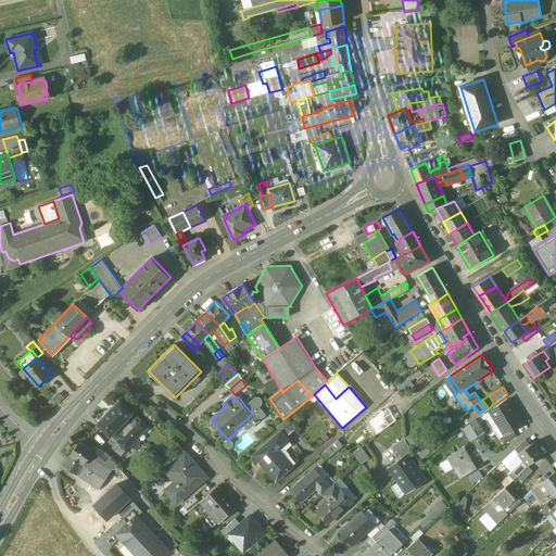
[(257,397),(245,406),(252,414),(257,421),(266,414),(260,406),(263,404),(263,401),(261,397),(257,397)]
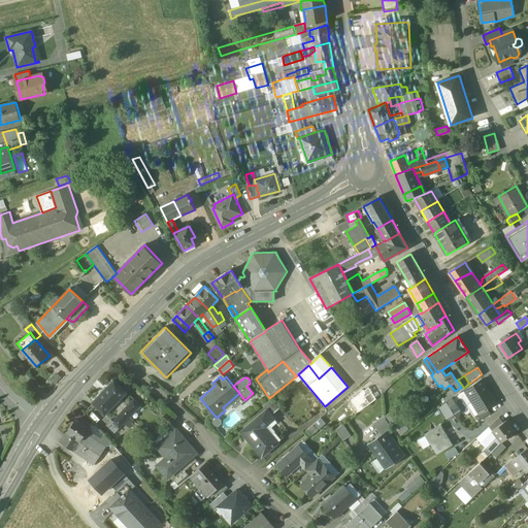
[(127,392),(113,380),(103,391),(117,403),(127,392)]
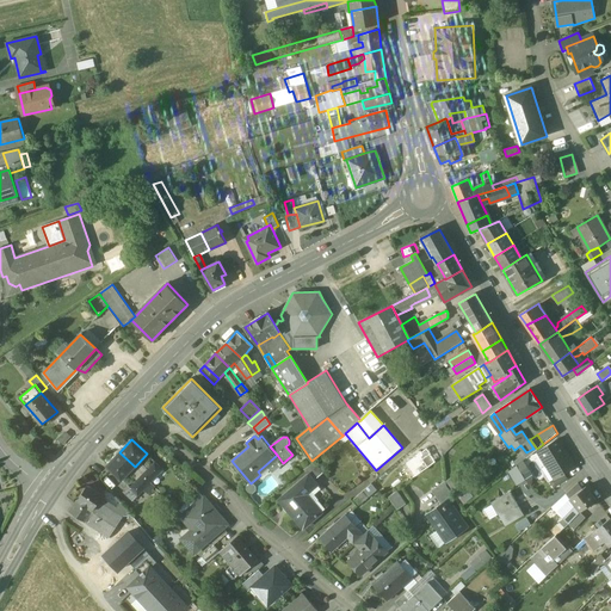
[(559,439),(538,451),(547,466),(548,464),(556,477),(565,473),(575,466),(559,439)]
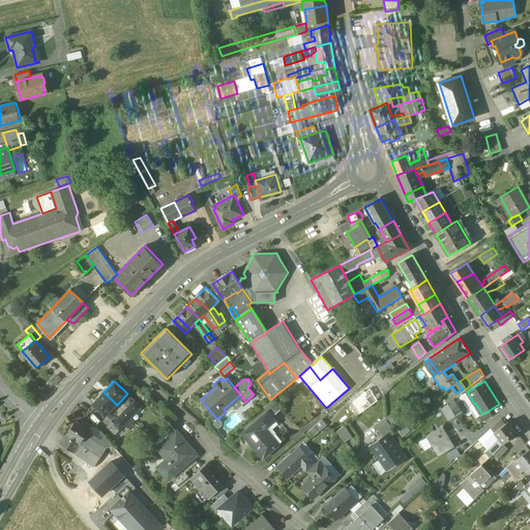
[(365,391),(360,395),(361,396),(352,403),(360,414),(378,401),(373,394),(374,394),(371,389),(365,392),(365,391)]
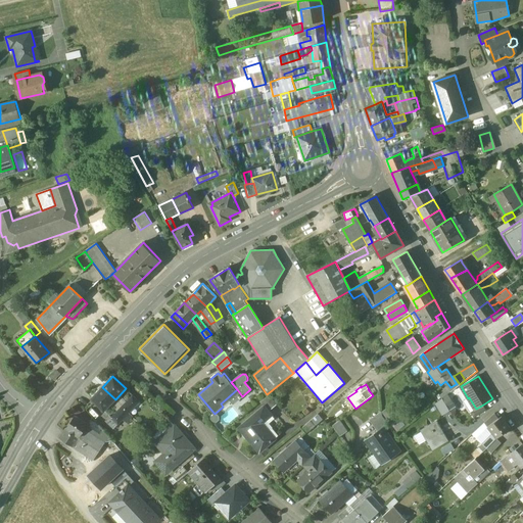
[(115,399),(102,387),(92,398),(104,411),(115,399)]
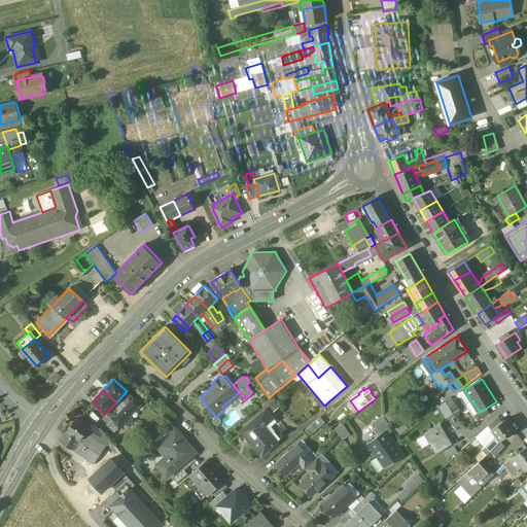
[(129,392),(113,409),(118,413),(134,396),(129,392)]
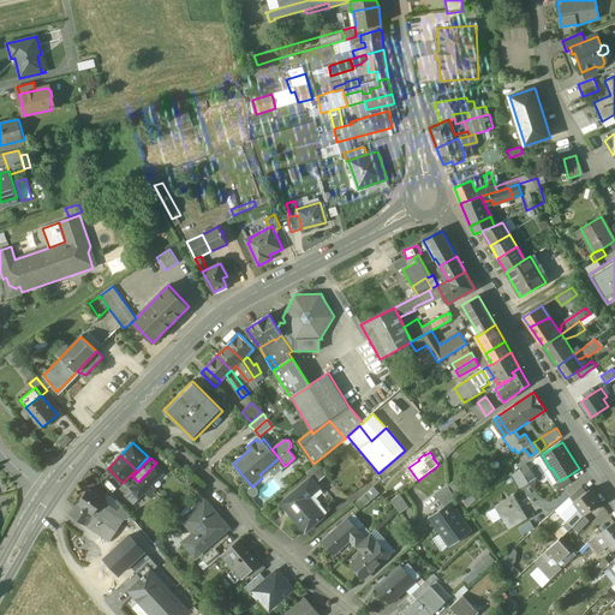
[(279,458),(268,467),(274,475),(285,466),(279,458)]
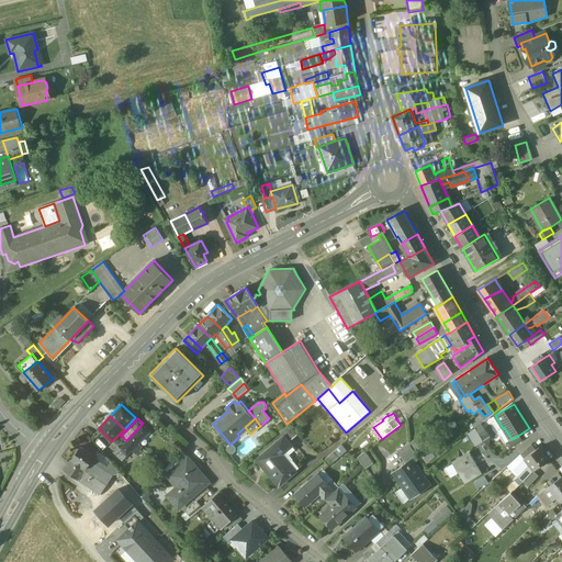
[(483,440),(490,437),(482,422),(475,424),(483,440)]
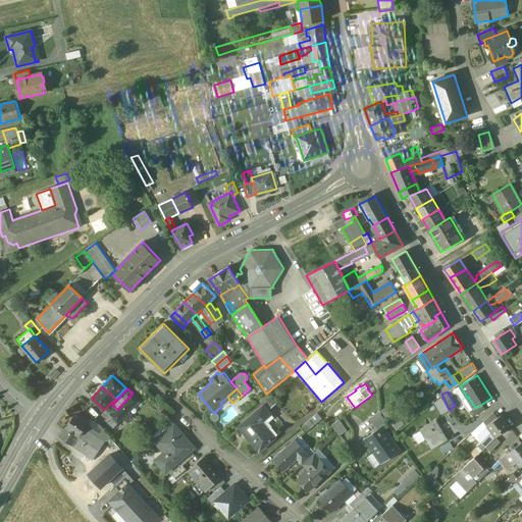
[(268,394),(260,401),(264,406),(264,405),(266,408),(268,406),(270,409),(276,404),(268,394)]
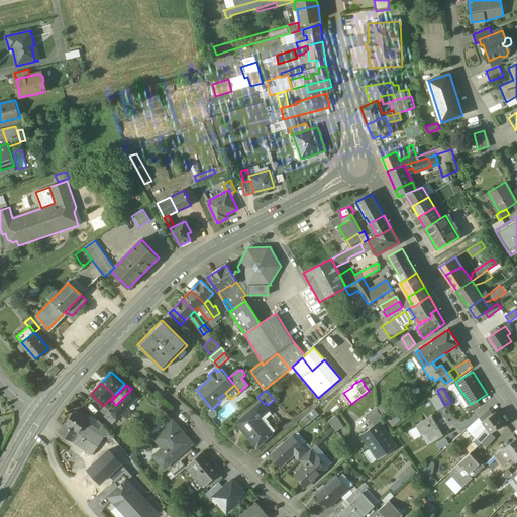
[(131,391),(121,402),(127,407),(137,397),(131,391)]
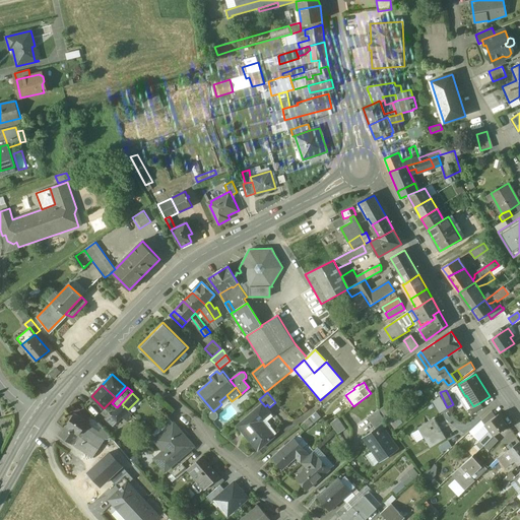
[(447,408),(440,396),(434,401),(441,412),(447,408)]
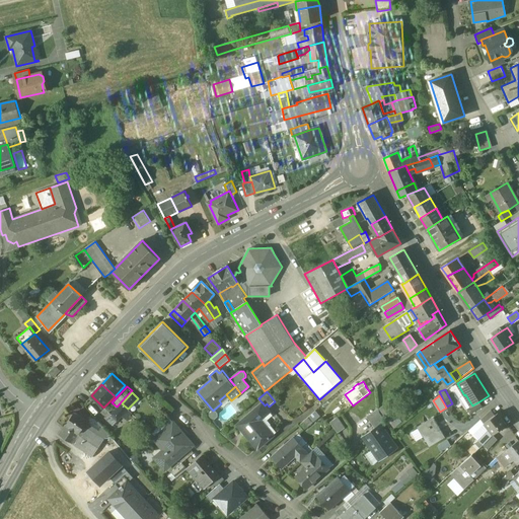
[(472,405),(466,409),(470,415),(483,408),(479,401),(472,405)]
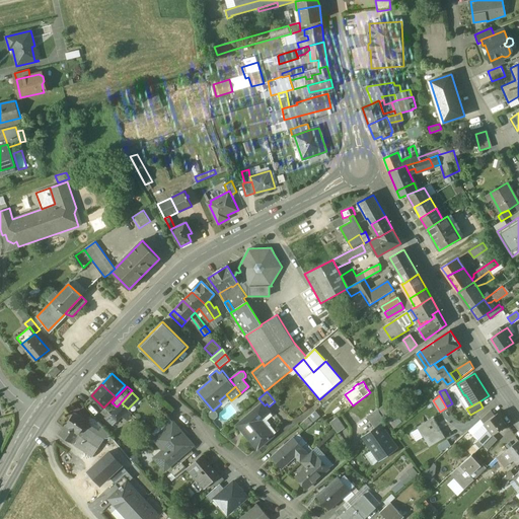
[(263,403),(237,425),(257,449),(275,435),(268,427),(271,424),(265,417),(271,412),(265,405),(263,402),(263,403)]
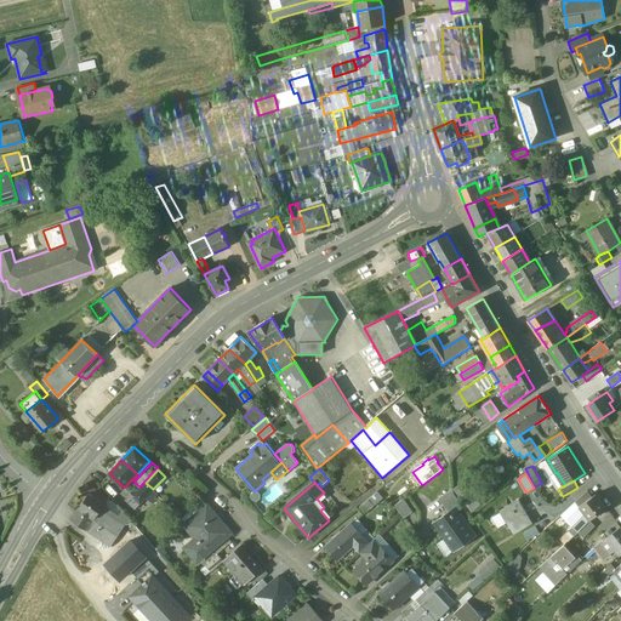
[(146,483),(134,496),(140,502),(146,496),(153,489),(146,483)]
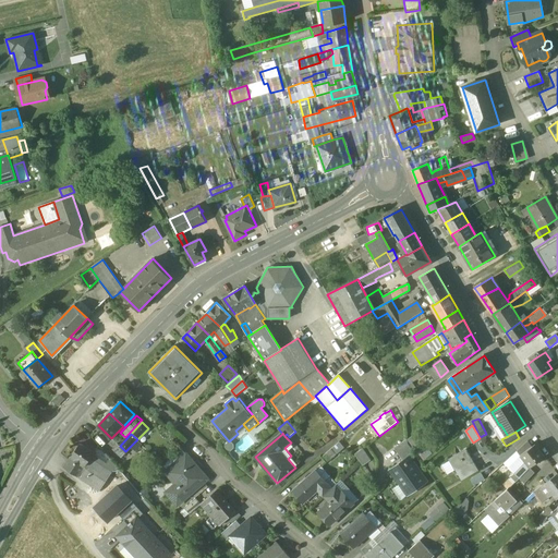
[(142,444),(137,439),(131,446),(135,450),(142,444)]
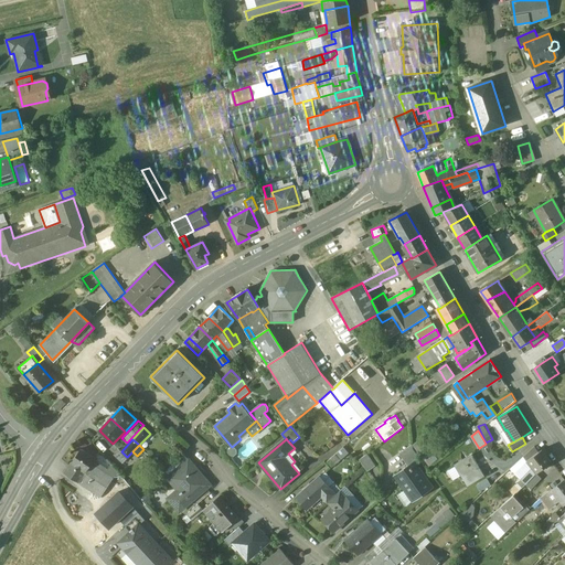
[(413,445),(400,454),(407,465),(418,457),(413,449),(413,445)]
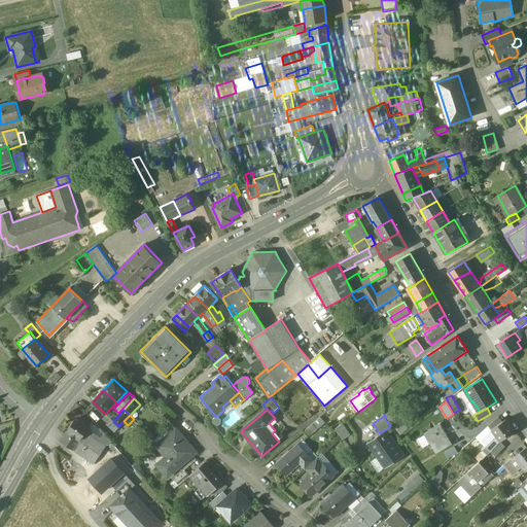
[(320,417),(313,424),(317,429),(325,423),(320,417)]
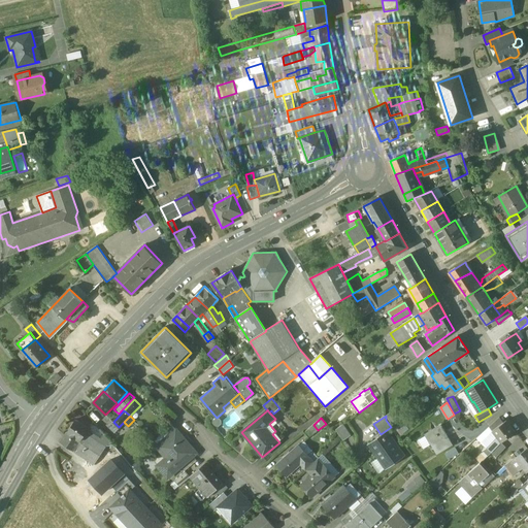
[(499,418),(489,427),(492,431),(503,422),(499,418)]
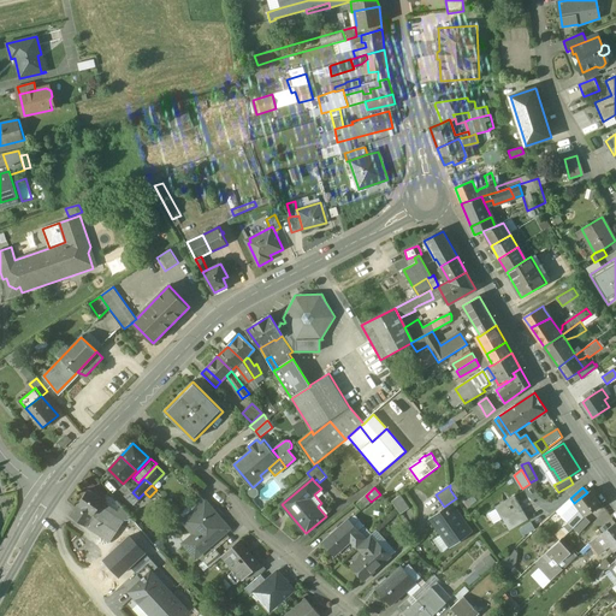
[(107,502),(90,490),(80,504),(86,509),(83,513),(92,517),(100,505),(102,508),(107,502)]
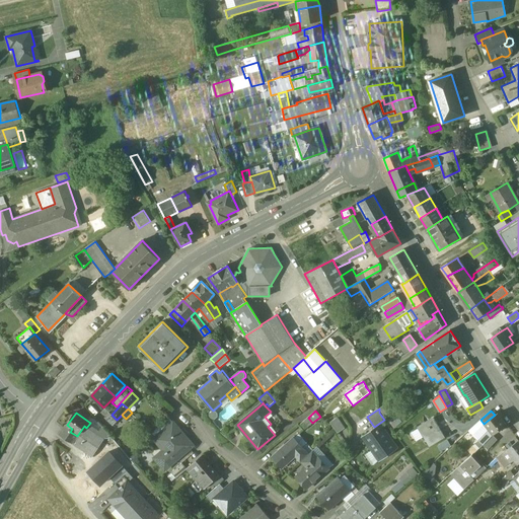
[(112,415),(108,413),(103,418),(112,425),(117,420),(112,415)]
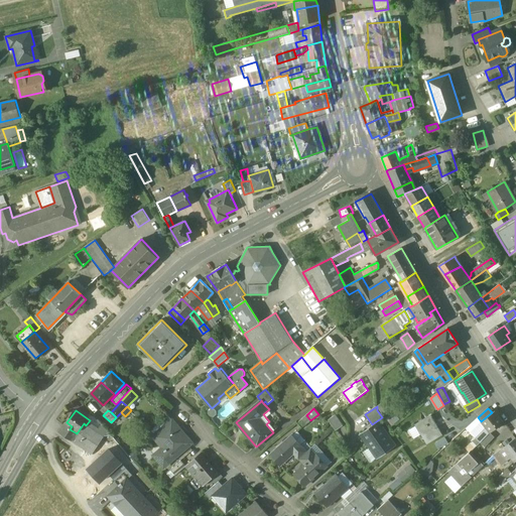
[(492,412),(481,421),(486,427),(490,431),(503,421),(495,410),(492,412)]
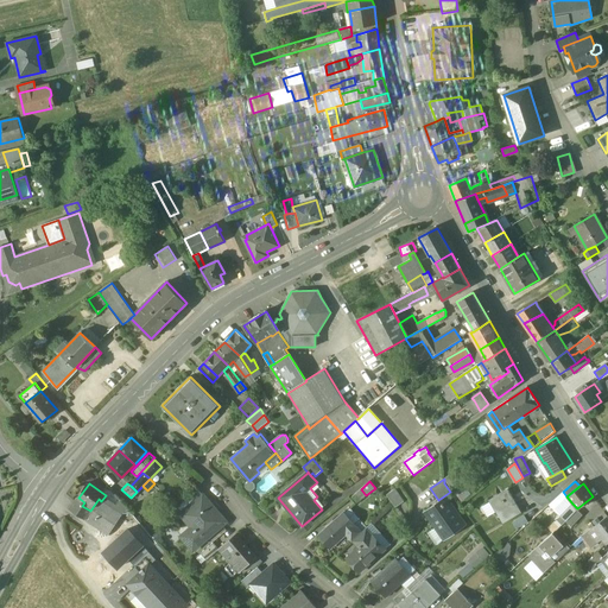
[(197,487),(179,506),(184,511),(204,495),(197,487)]
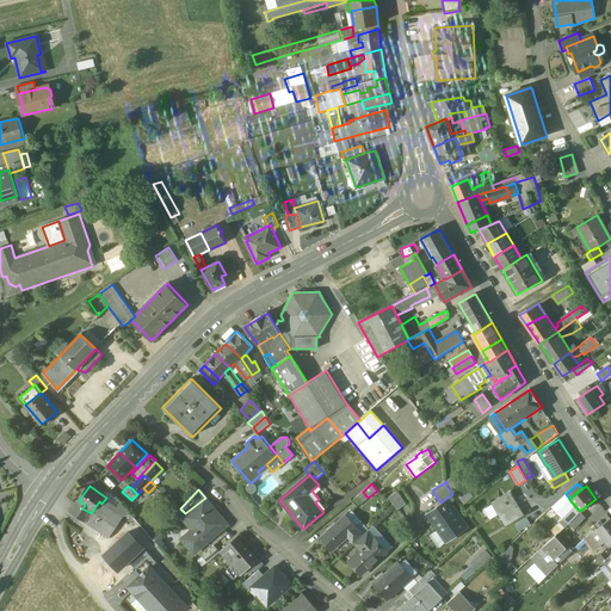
[(397,491),(389,497),(397,510),(406,504),(397,491)]
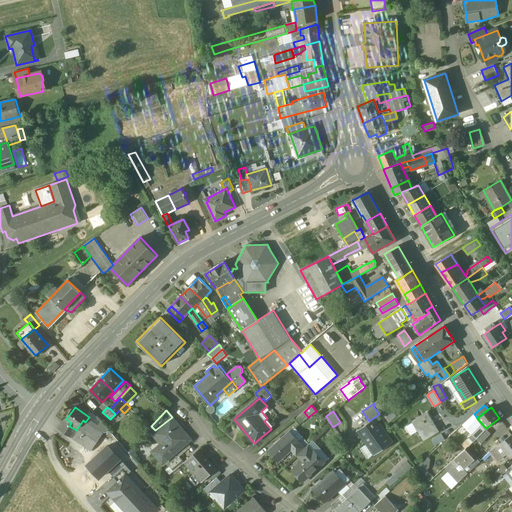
[(304,412),(295,419),(300,424),(308,417),(304,412)]
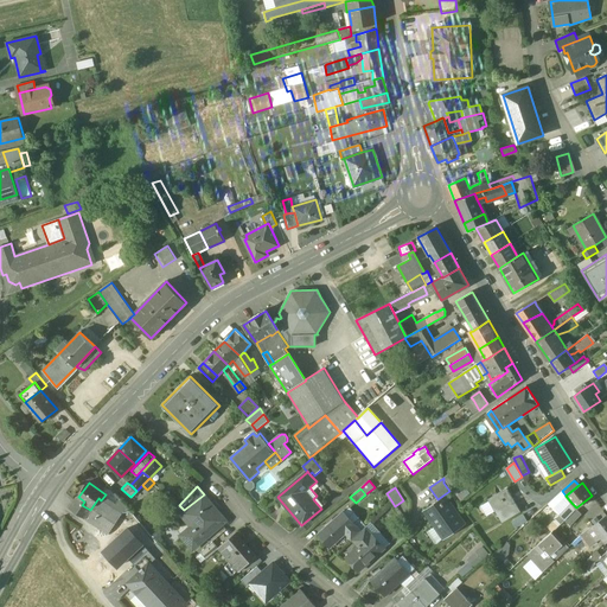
[(506,489),(489,500),(502,523),(521,512),(506,489)]
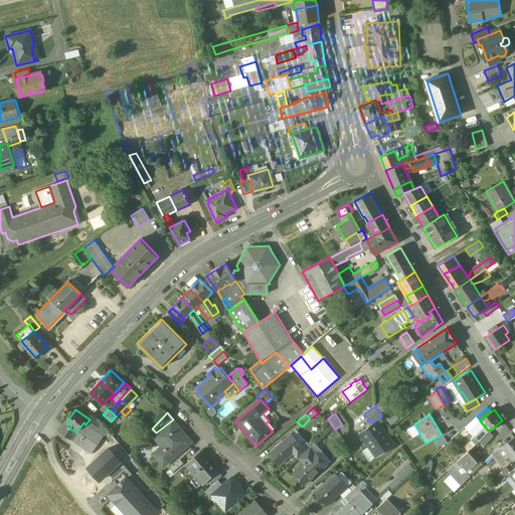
[(173,419),(156,433),(167,447),(156,455),(164,464),(188,445),(181,436),(184,433),(173,419)]
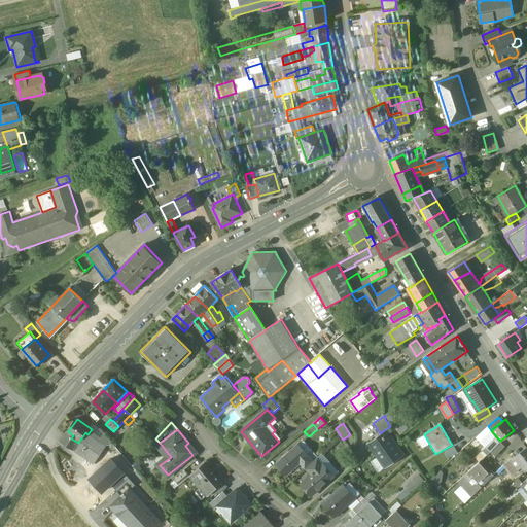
[(73,435),(68,431),(62,442),(74,449),(78,443),(71,438),(73,435)]
